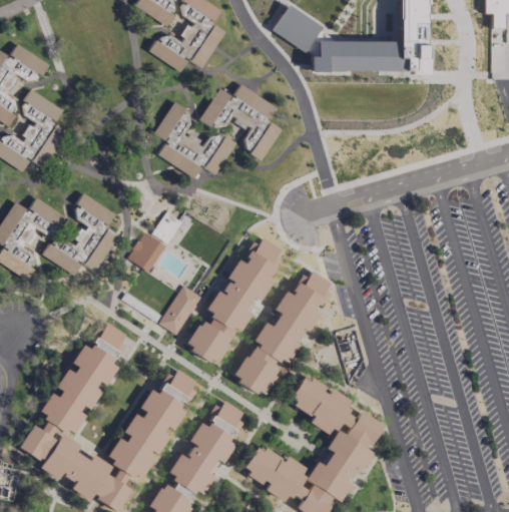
[(172,0),(173,1),(175,10),(174,12),(172,10),(170,13),(173,16),(167,25),(137,5),(140,0),(172,0)]
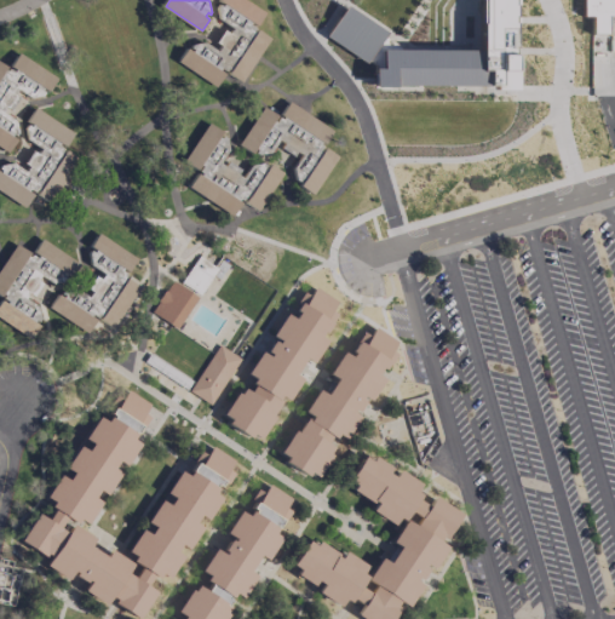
[(218,86),(183,62),(190,51),(195,53),(197,50),(195,49),(196,46),(207,44),(220,52),(225,46),(220,43),(228,32),(233,35),(237,28),(224,19),(222,7),(223,6),(225,7),(228,4),(224,0),(247,0),(268,13),(259,26),(254,22),(252,26),(257,29),(256,32),(259,34),(260,30),(272,39),(258,61),(245,81),(233,73),(234,70),(231,68),(229,72),(224,68),(222,70),(226,74),(218,86)]
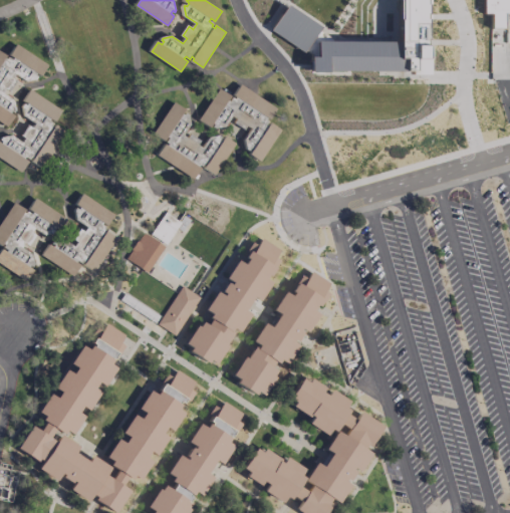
[(430,0),(429,72),(411,72),(411,69),(312,70),(312,55),(317,56),(318,39),(399,39),(398,0),(430,0)]
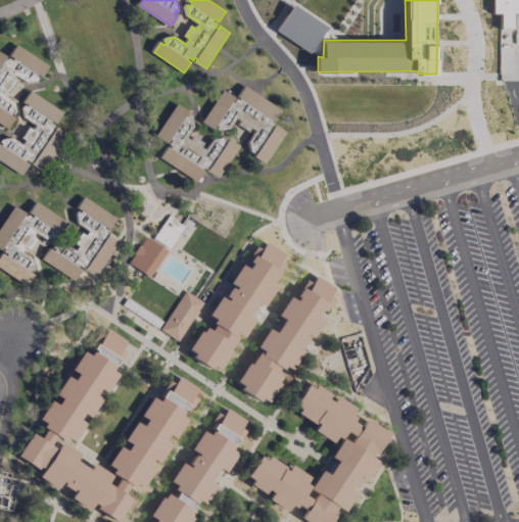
[(492,0),(492,12),(503,11),(503,29),(516,28),(517,12),(518,12),(518,0),(492,0)]
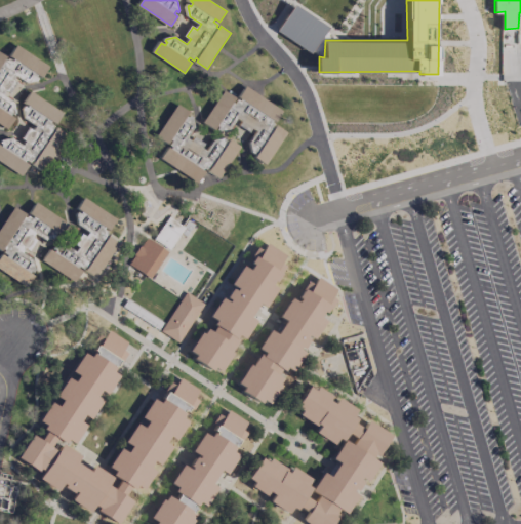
[(278,30),(313,52),(329,26),(295,4),(278,30)]
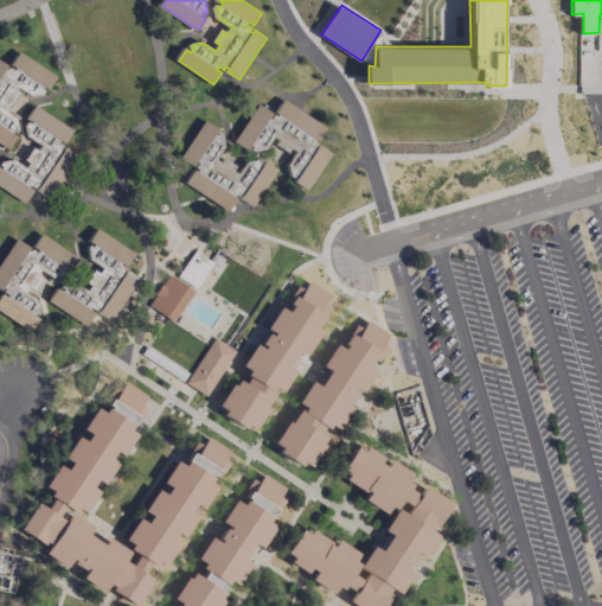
[(24,53),(58,77),(51,88),(46,85),(44,89),(46,90),(45,93),(34,95),(21,87),(17,93),(21,96),(14,107),(10,103),(5,110),(18,119),(20,129),(18,132),(15,131),(13,134),(18,136),(11,148),(0,141),(0,59),(10,65),(8,69),(11,70),(13,68),(18,71),(20,68),(15,65),(24,53)]
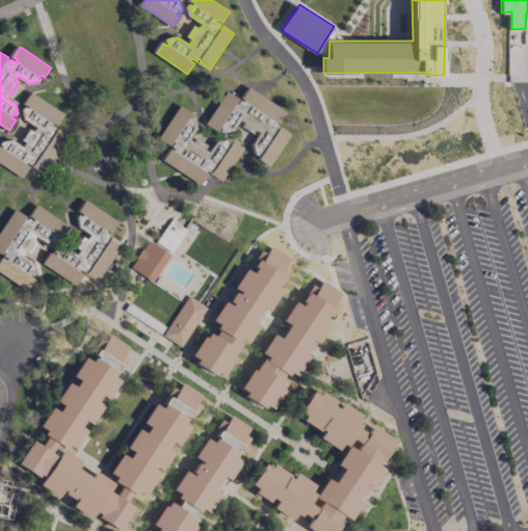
[(291,136),(270,166),(261,160),(263,156),(260,154),(259,156),(257,154),(255,144),(263,133),(257,130),(255,133),(245,127),(248,123),(242,120),(234,131),(225,132),(222,131),(225,129),(221,127),(218,130),(209,124),(230,93),(240,100),(237,104),(240,106),(243,102),(245,103),(247,101),(244,99),(252,88),(270,101),(288,113),(281,124),(279,122),(276,125),(279,126),(275,131),(279,132),(281,129),(291,136)]
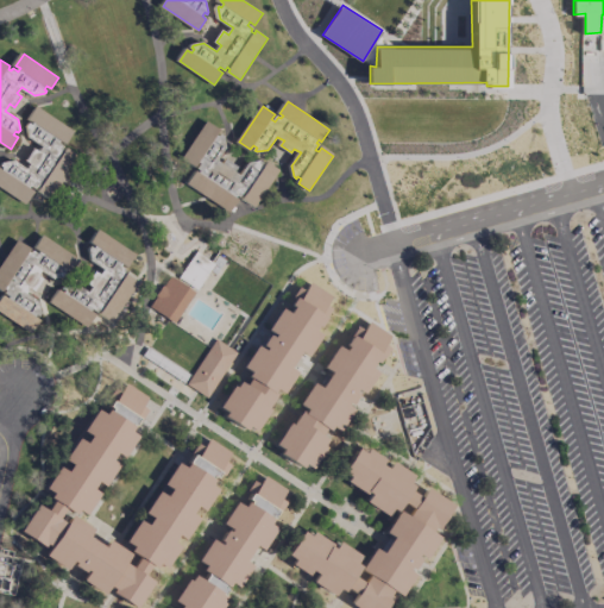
[(26,202),(0,185),(0,168),(4,170),(6,167),(4,164),(5,162),(16,161),(29,169),(33,162),(29,160),(36,149),(41,152),(44,145),(31,136),(30,125),(31,124),(33,125),(36,121),(31,118),(39,107),(74,131),(67,143),(62,139),(60,143),(64,145),(63,149),(65,151),(68,148),(80,156),(65,177),(51,198),(41,189),(42,187),(39,185),(37,187),(32,185),(30,187),(35,190),(26,202)]
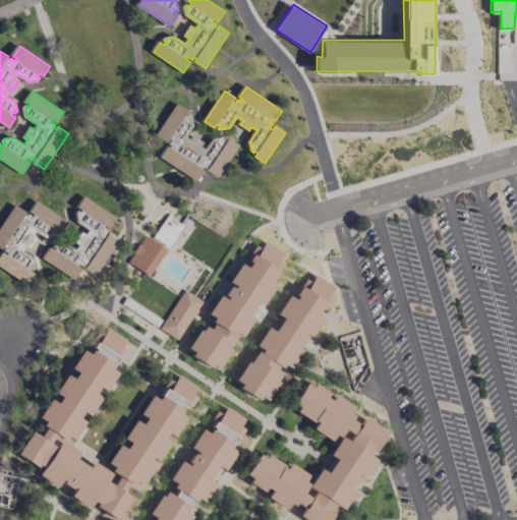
[(159,134),(179,105),(188,111),(185,115),(189,117),(190,115),(192,117),(194,126),(187,136),(192,140),(195,136),(204,142),(202,147),(207,151),(215,139),(224,137),(226,139),(225,141),(228,143),(230,139),(240,147),(220,176),(210,170),(212,166),(210,164),(207,168),(205,166),(203,169),(205,171),(197,181),(180,169),(162,157),(169,147),(172,149),(173,146),(171,145),(174,139),(171,138),(169,141),(159,134)]
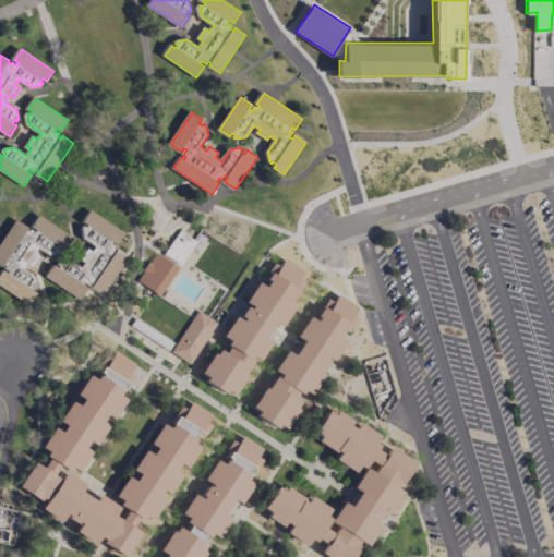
[(82,298),(49,277),(56,266),(60,269),(62,266),(60,264),(62,262),(72,259),(84,268),(87,262),(83,259),(89,250),(94,253),(98,246),(86,238),(84,228),(86,226),(88,228),(91,225),(86,221),(93,212),(125,233),(119,243),(115,241),(112,244),(117,246),(115,250),(118,251),(120,249),(131,256),(118,276),(105,294),(94,287),(96,285),(93,282),(92,285),(87,281),(85,285),(88,287),(82,298)]
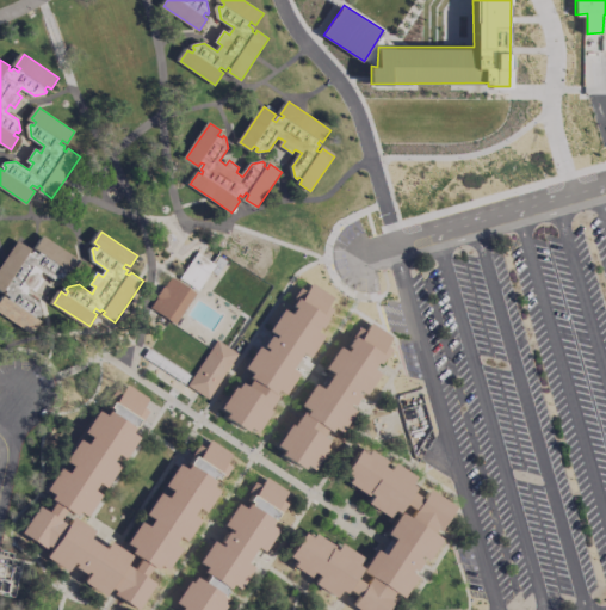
[(47,238),(81,262),(74,272),(69,269),(67,273),(69,275),(68,277),(56,279),(44,270),(39,277),(44,279),(37,290),(32,287),(28,294),(41,303),(42,314),(41,316),(38,314),(36,319),(41,321),(32,332),(0,309),(0,305),(5,297),(10,300),(12,296),(7,294),(10,290),(6,288),(4,291),(0,288),(0,272),(7,262),(20,241),(32,250),(30,252),(33,254),(35,252),(41,256),(43,252),(38,250),(47,238)]
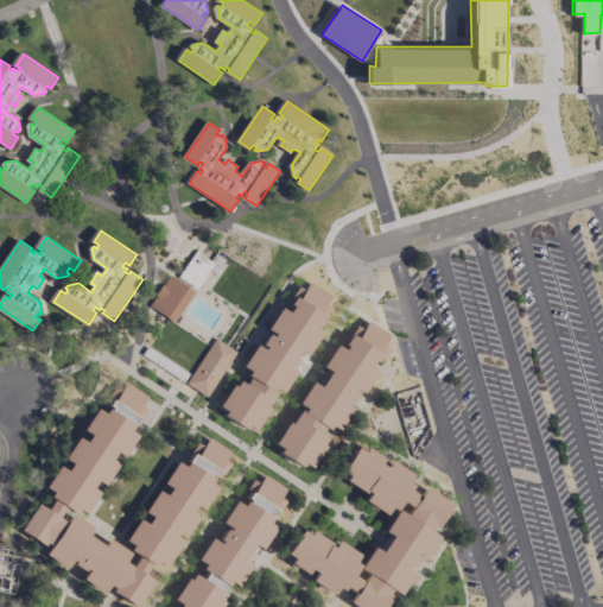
[(200,251),(183,274),(201,288),(217,263),(200,251)]
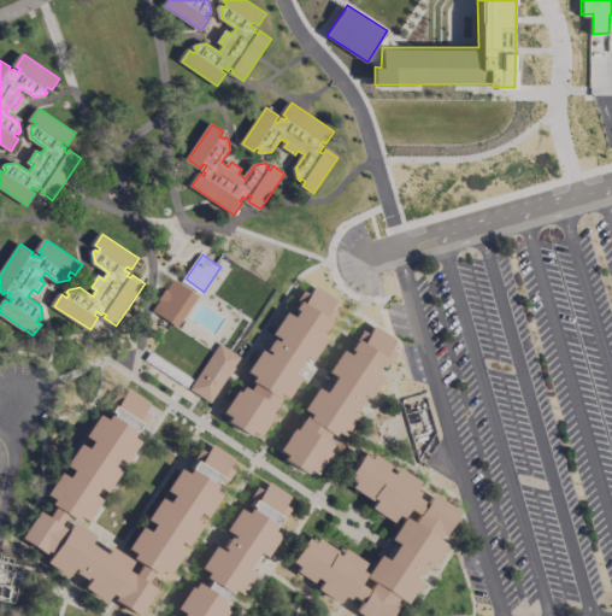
[(176,279),(156,310),(181,326),(202,295),(176,279)]
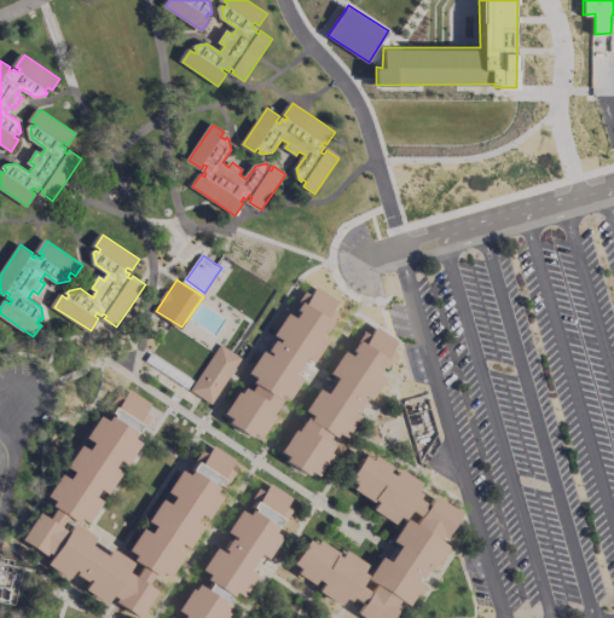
[(226,413),(241,391),(243,392),(247,387),(253,390),(258,383),(255,381),(258,377),(250,371),(265,350),(272,354),(273,352),(270,350),(277,339),(281,341),(283,339),(276,334),(290,312),(296,317),(301,311),(297,310),(303,301),(307,302),(319,286),(340,299),(335,310),(340,312),(325,336),(330,339),(314,361),(308,357),(299,371),(305,376),(291,398),(284,394),(274,414),(277,416),(264,437),(255,432),(253,437),(231,422),(233,417),(226,413)]
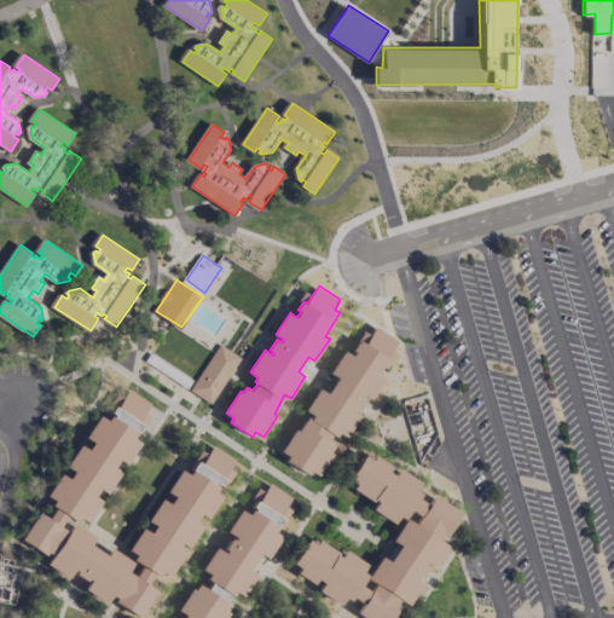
[(378,327),(400,340),(395,348),(400,352),(389,368),(384,365),(381,373),(387,376),(374,399),(365,394),(363,398),(366,400),(360,410),(357,408),(355,410),(361,415),(348,435),(339,432),(331,443),(337,448),(319,475),(311,471),(308,473),(288,461),(290,456),(283,450),(296,429),(300,431),(308,416),(312,419),(314,415),(307,409),(322,388),(329,393),(340,376),(332,373),(347,351),(354,354),(357,352),(354,350),(361,340),(368,344),(378,327)]
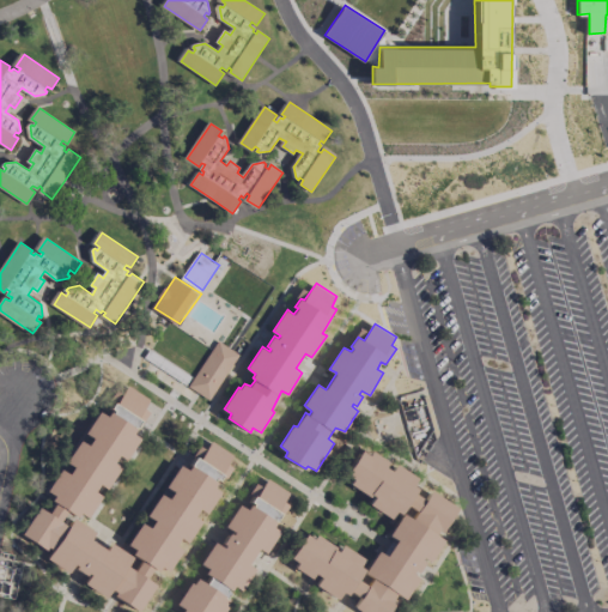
[(222,340),(242,353),(212,399),(192,386),(222,340)]
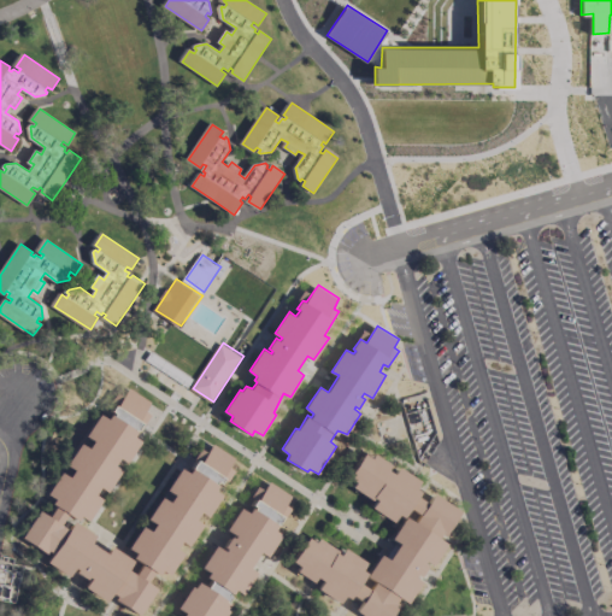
[(131,391),(125,400),(119,396),(115,403),(119,406),(115,414),(109,422),(103,417),(88,439),(95,444),(90,451),(83,446),(69,467),(76,471),(70,480),(63,475),(49,496),(58,502),(54,506),(47,517),(41,514),(24,539),(48,555),(53,558),(49,564),(70,578),(74,572),(84,579),(90,584),(87,590),(109,603),(112,598),(119,603),(140,615),(157,592),(152,588),(160,575),(163,570),(170,575),(183,556),(177,551),(182,543),(189,547),(202,527),(195,522),(201,514),(209,518),(222,498),(216,493),(221,485),(224,480),(229,482),(235,474),(229,470),(235,461),(215,447),(209,456),(202,452),(195,463),(188,475),(182,471),(169,492),(176,497),(171,505),(164,500),(149,521),(158,526),(152,535),(143,531),(130,550),(137,555),(133,563),(113,550),(109,557),(100,551),(92,545),(96,538),(77,524),(82,517),(89,522),(103,503),(95,498),(101,488),(109,493),(122,474),(115,469),(121,459),(128,464),(141,444),(136,440),(143,429),(151,418),(145,415),(152,404),(131,391)]
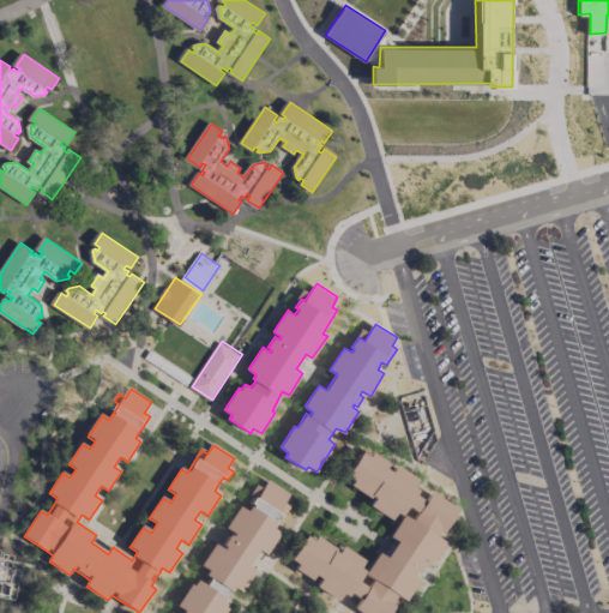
[(308,534),(293,558),(299,563),(296,568),(313,578),(317,574),(323,578),(318,586),(341,600),(344,594),(349,596),(351,593),(361,599),(356,607),(365,612),(390,612),(399,601),(396,599),(398,595),(408,600),(421,578),(414,574),(416,571),(420,574),(426,563),(423,560),(424,557),(432,562),(446,540),(438,534),(441,529),(445,532),(459,509),(434,491),(428,500),(417,492),(420,490),(416,485),(420,478),(398,464),(393,472),(387,468),(391,462),(373,451),(372,455),(363,450),(348,475),(354,480),(351,484),(372,497),(374,496),(377,497),(372,505),(392,518),(398,511),(403,515),(409,505),(420,511),(415,520),(406,515),(392,535),(398,540),(387,556),(381,552),(367,572),(375,578),(369,586),(360,578),(366,569),(361,566),(366,559),(344,546),(341,552),(335,548),(336,546),(318,534),(315,539),(308,534)]
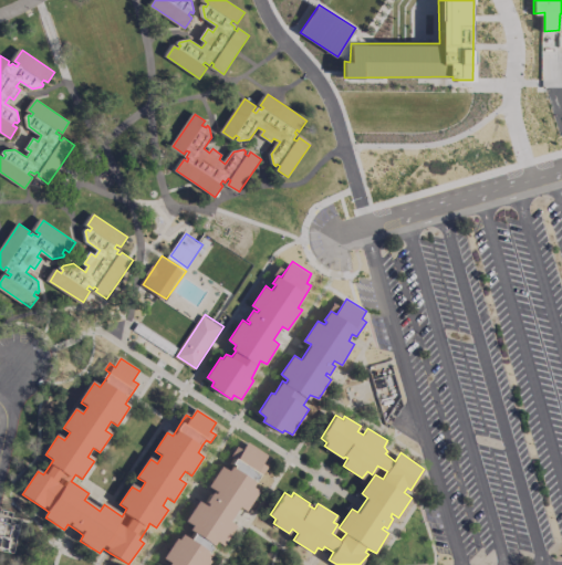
[(165,556),(172,561),(169,564),(208,564),(214,556),(210,554),(218,541),(224,544),(237,524),(230,521),(240,505),(248,510),(260,490),(255,487),(262,474),(268,466),(264,463),(270,454),(249,441),(239,458),(231,470),(222,466),(210,485),(216,489),(207,503),(199,500),(187,521),(193,524),(183,541),(177,537),(165,556)]
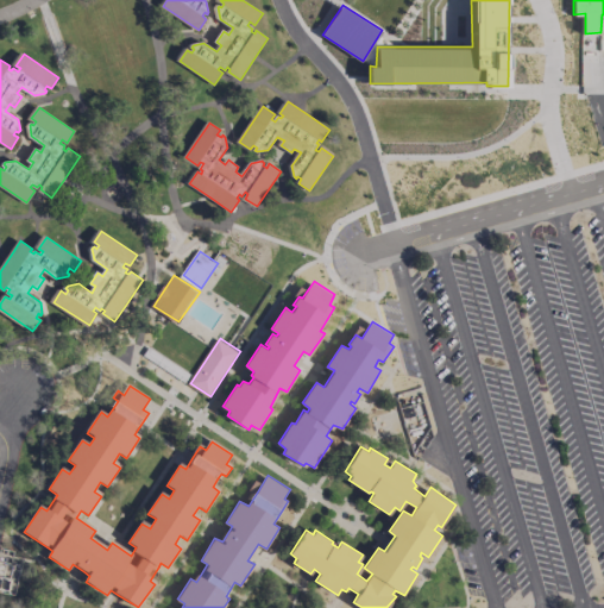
[(276,520),(285,528),(299,512),(288,503),(276,520)]
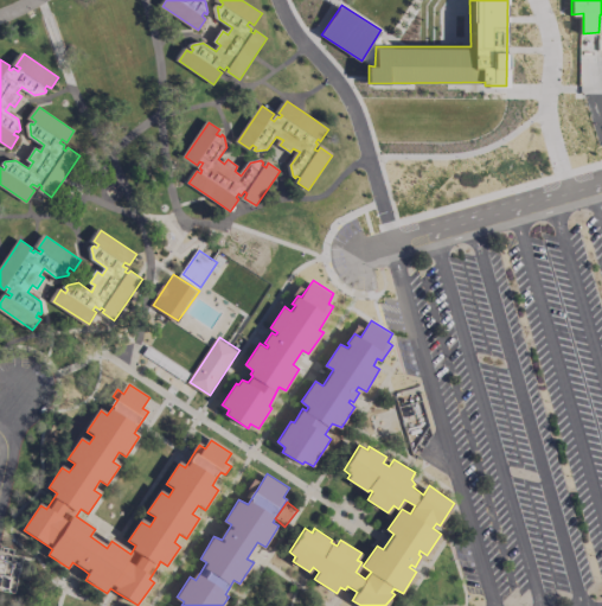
[(0,591),(21,591),(23,548),(0,548),(0,591)]
